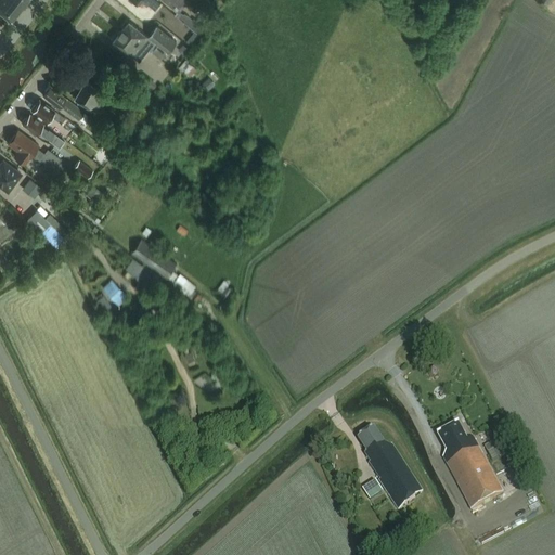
[(0,0),(0,11),(12,20),(26,0),(0,0)]
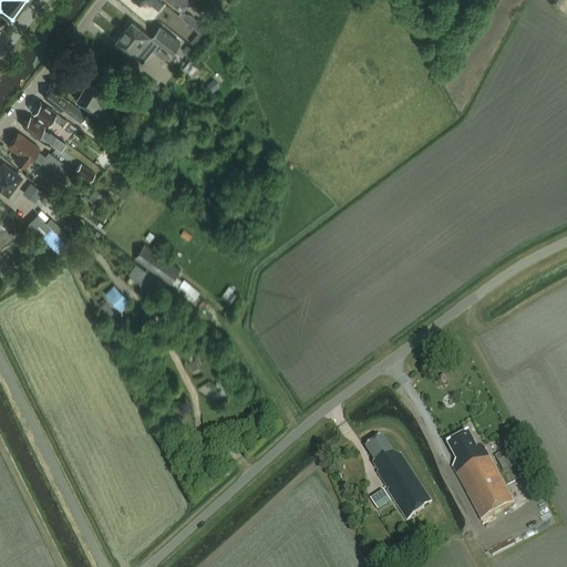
[(164,4),(158,0),(134,0),(135,1),(141,6),(145,1),(151,6),(152,4),(158,10),(164,4)]
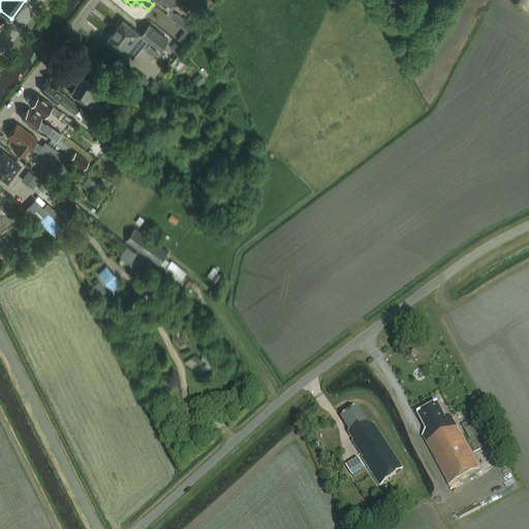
[(191,35),(197,28),(189,21),(187,19),(185,19),(184,19),(179,14),(177,13),(175,13),(170,10),(180,0),(156,0),(169,11),(167,14),(183,28),(191,35)]
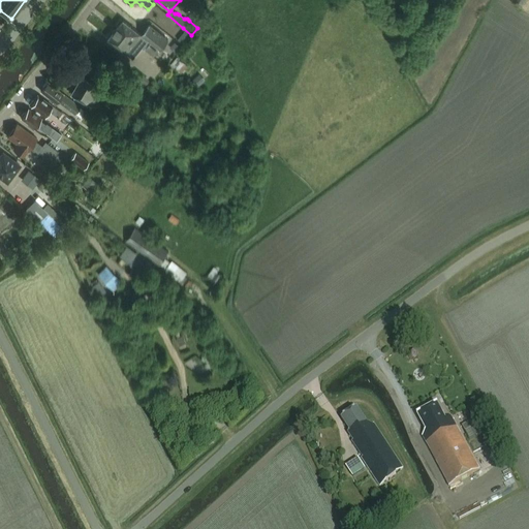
[(124,21),(109,39),(127,54),(127,53),(142,35),(124,21)]
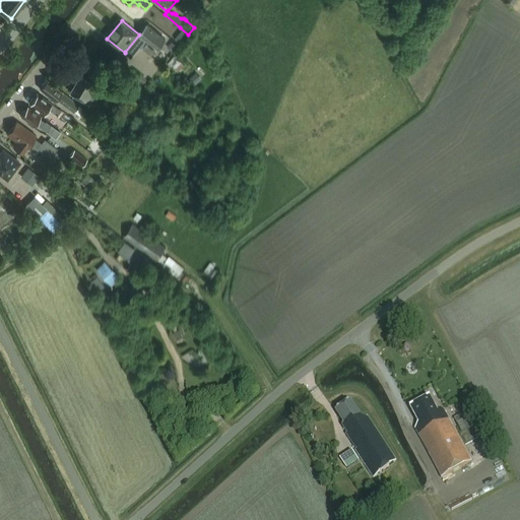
[(147,23),(139,35),(145,40),(148,42),(142,49),(151,57),(166,39),(147,23)]
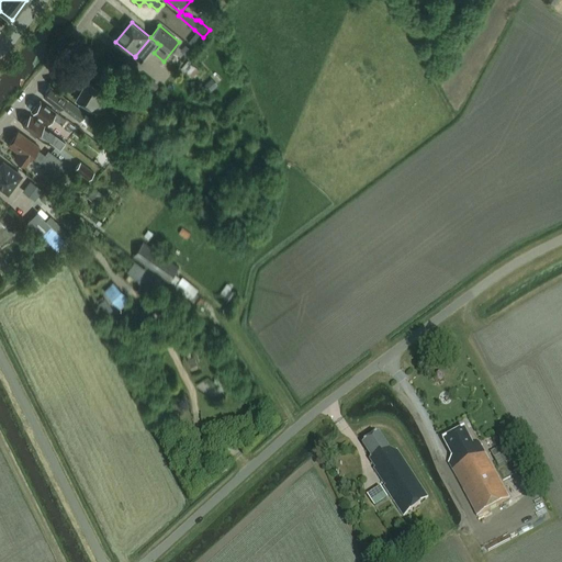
[(186,56),(189,53),(191,49),(186,45),(181,52),(186,56)]
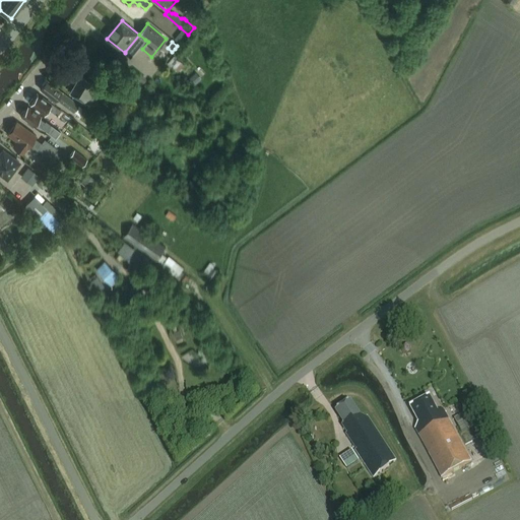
[(407,43),(396,47),(400,58),(411,54),(407,43)]
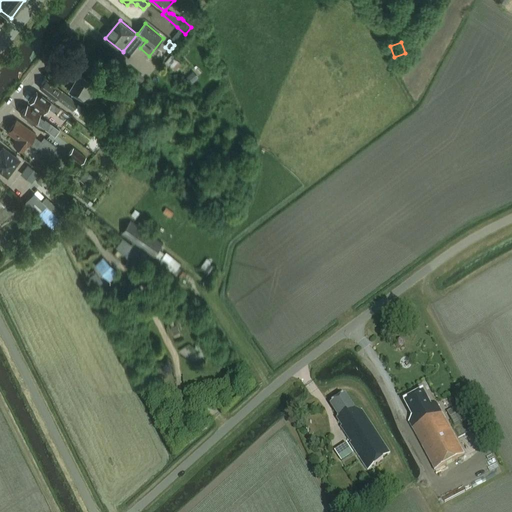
[(172,55),(164,65),(174,73),(182,63),(172,55)]
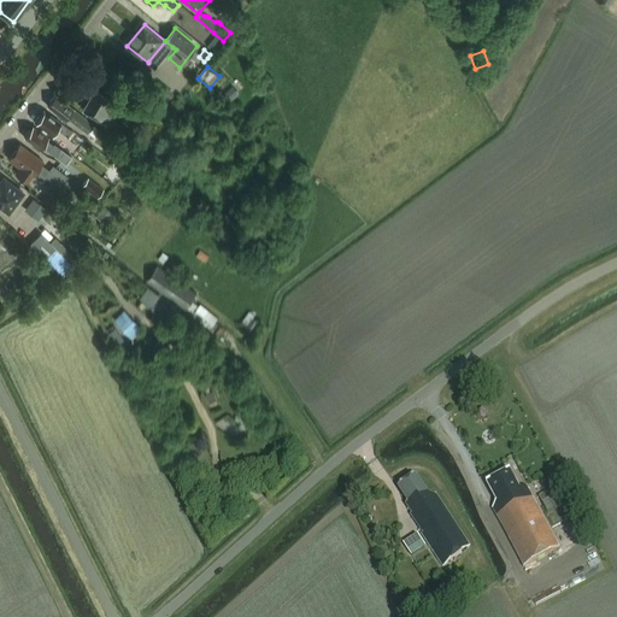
[(233,86),(223,94),(230,101),(240,93),(233,86)]
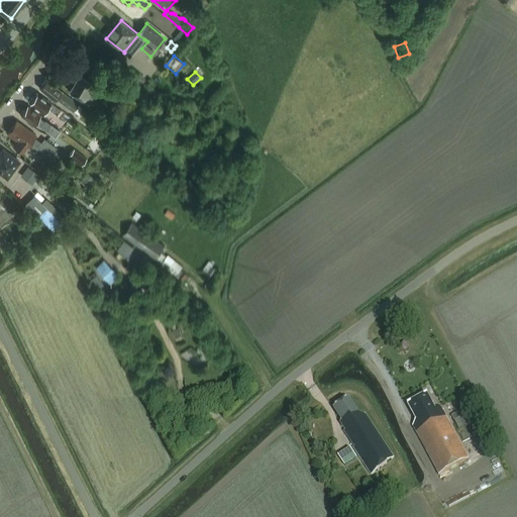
[(96,112),(100,104),(92,98),(99,86),(80,74),(70,91),(89,103),(87,107),(96,112)]
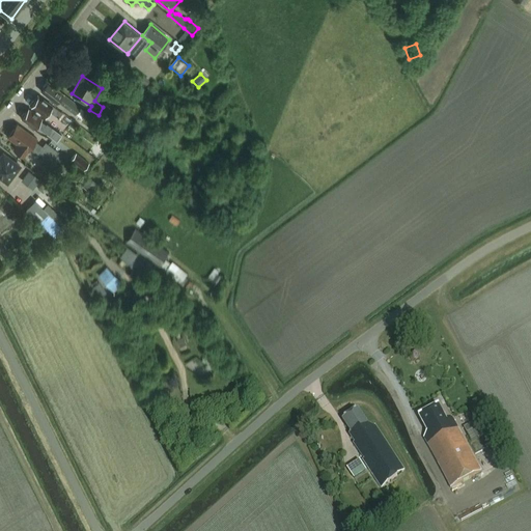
[(80,107),(72,101),(48,82),(42,91),(50,99),(49,100),(55,105),(58,102),(75,114),(80,107)]
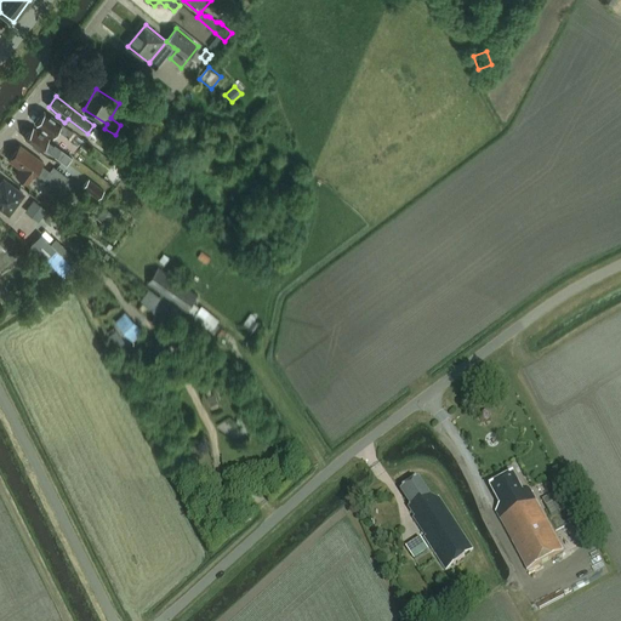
[(68,138),(73,132),(55,119),(44,112),(35,123),(44,130),(43,130),(52,137),(57,130),(68,138)]
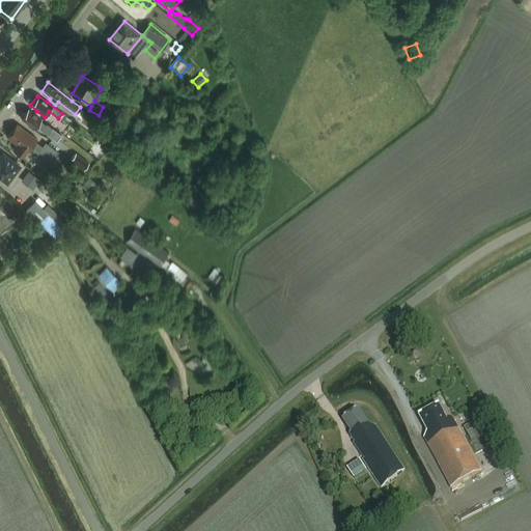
[(47,134),(52,128),(47,124),(46,126),(40,121),(43,118),(28,108),(21,118),(29,123),(28,126),(34,130),(36,127),(47,134)]
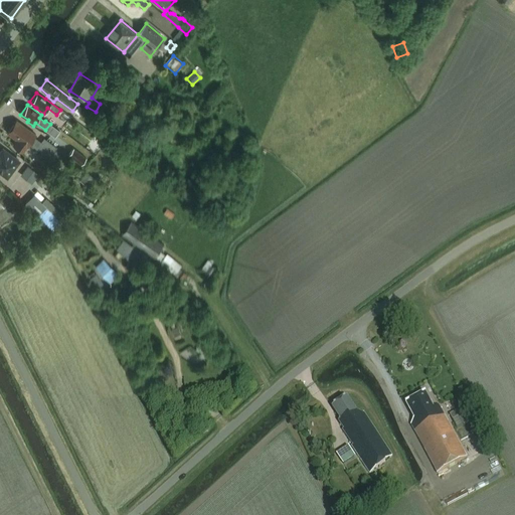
[(34,137),(36,135),(17,120),(7,133),(17,141),(13,145),(23,152),(29,144),(34,137)]
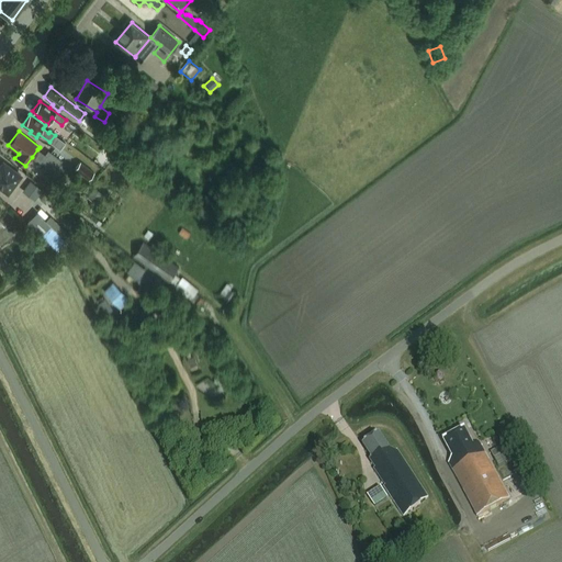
[(54,172),(62,161),(51,153),(46,154),(45,155),(40,163),(54,172)]
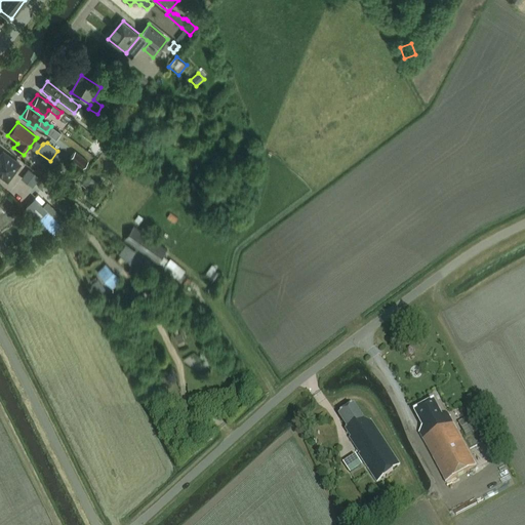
[(0,175),(7,180),(19,165),(3,152),(0,156),(0,175)]
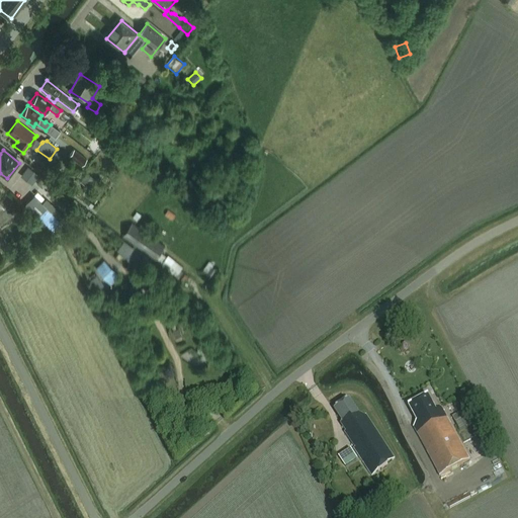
[(51,161),(60,168),(68,157),(59,150),(51,161)]
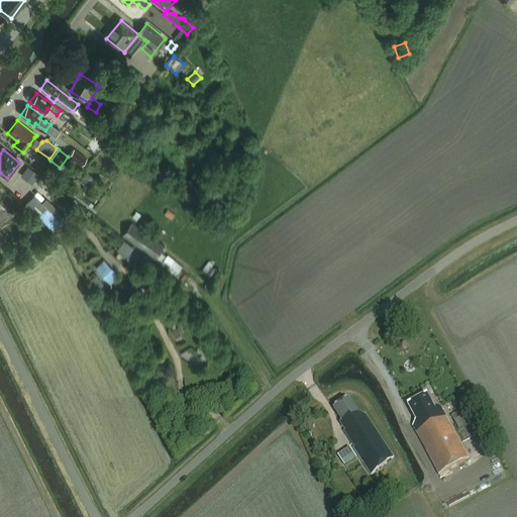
[(86,160),(74,149),(69,157),(81,166),(86,160)]
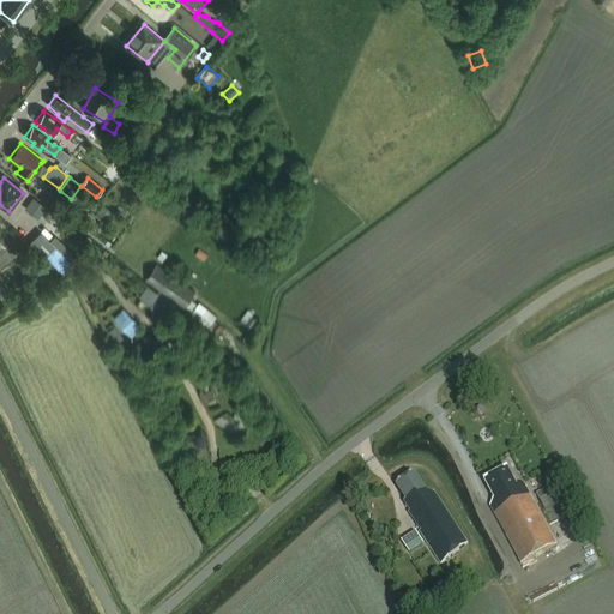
[(46,208),(34,198),(24,209),(37,220),(46,208)]
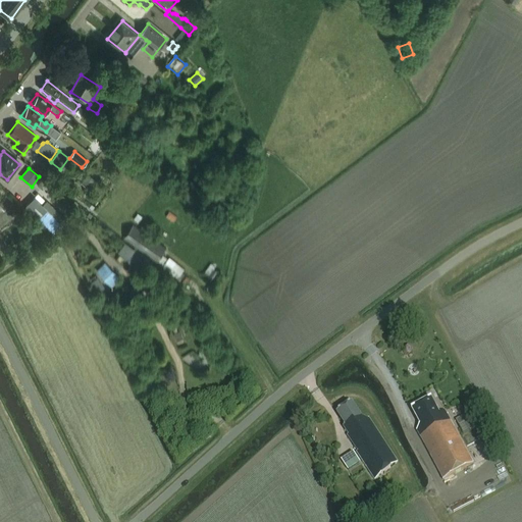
[(47,200),(42,205),(35,198),(25,207),(52,232),(61,224),(53,215),(57,210),(47,200)]
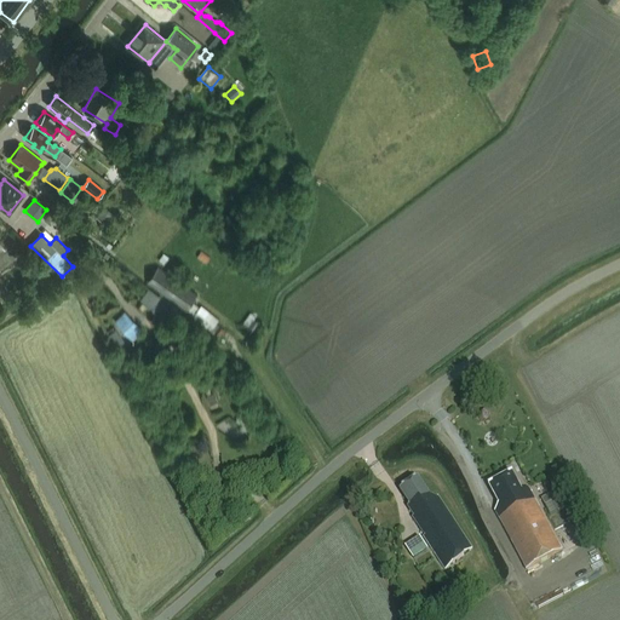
[(211,258),(204,253),(200,259),(207,264),(211,258)]
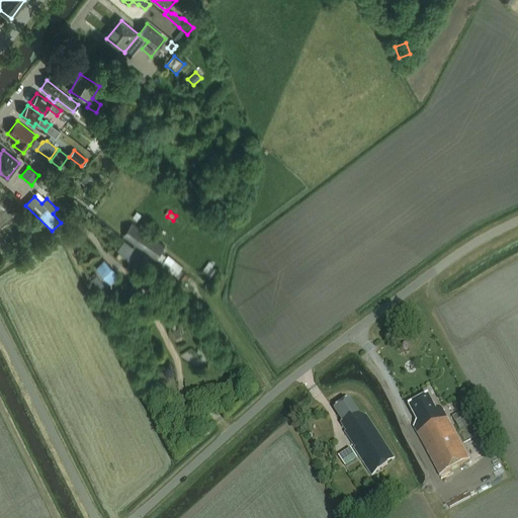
[(138,221),(142,216),(138,212),(134,218),(138,221)]
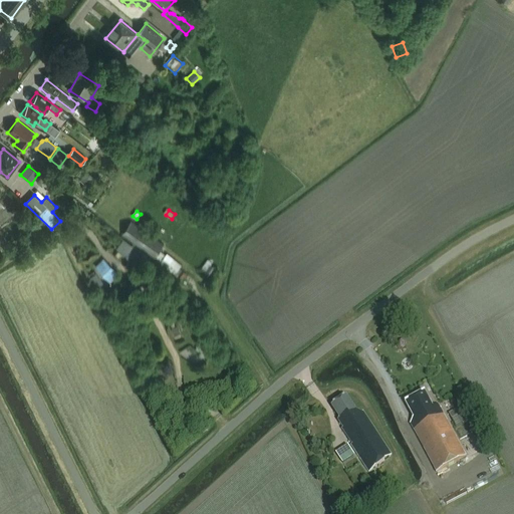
[(165,244),(132,222),(122,234),(156,257),(161,250),(165,244)]
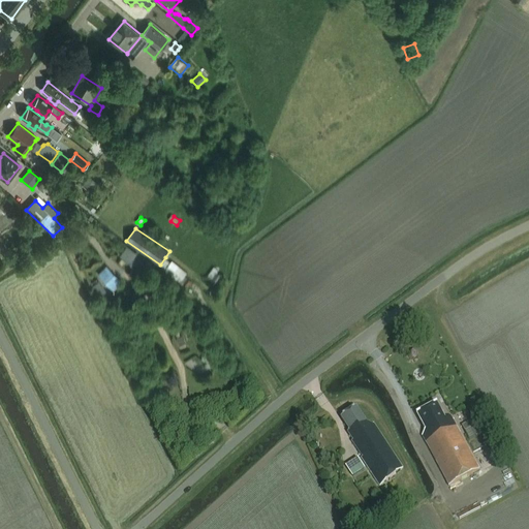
[(144,259),(137,253),(127,246),(120,255),(129,263),(130,262),(137,268),(144,259)]
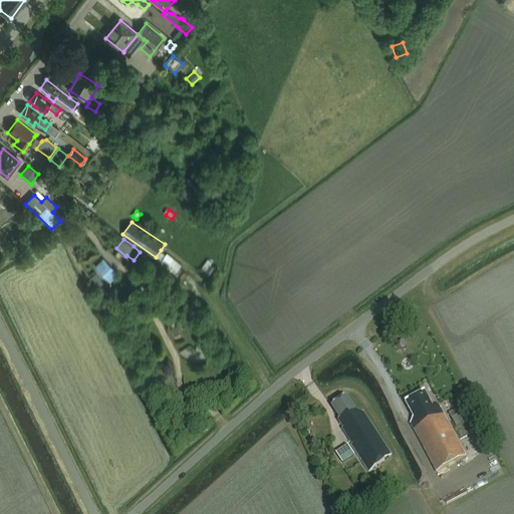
[(161,262),(178,276),(179,275),(183,278),(187,273),(180,267),(183,265),(168,253),(167,255),(161,250),(156,257),(162,261),(161,262)]
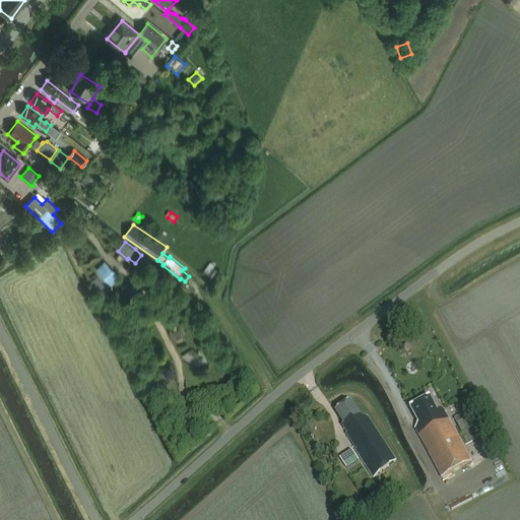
[(203,273),(207,275),(212,279),(207,287),(210,289),(221,273),(213,267),(215,265),(214,264),(215,262),(212,260),(211,262),(210,262),(203,273)]
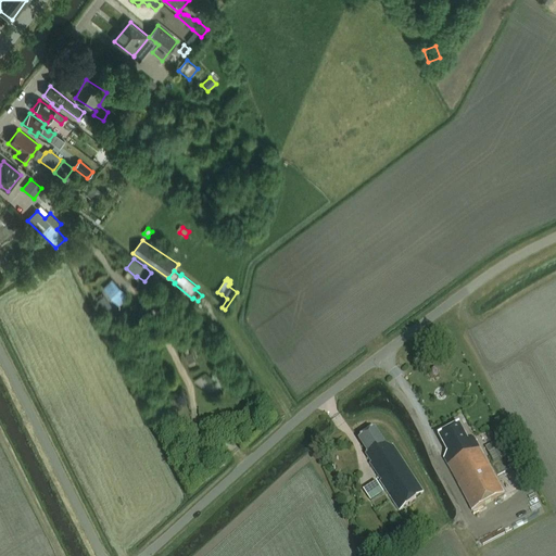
[(103,288),(119,305),(129,295),(113,279),(103,288)]
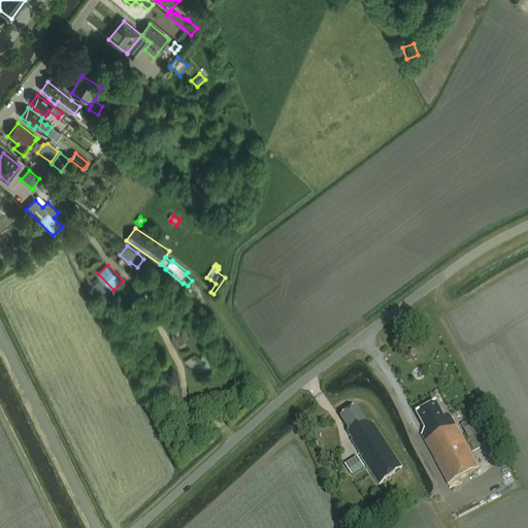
[(92,286),(99,296),(106,291),(99,281),(92,286)]
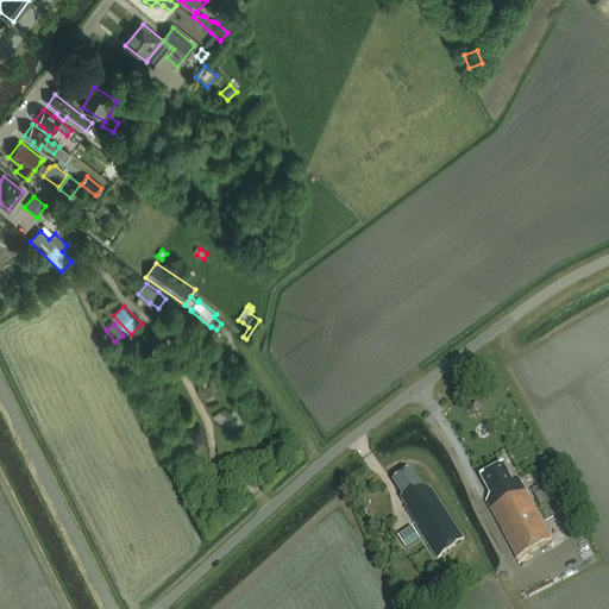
[(237,428),(243,415),(224,407),(218,421),(237,428)]
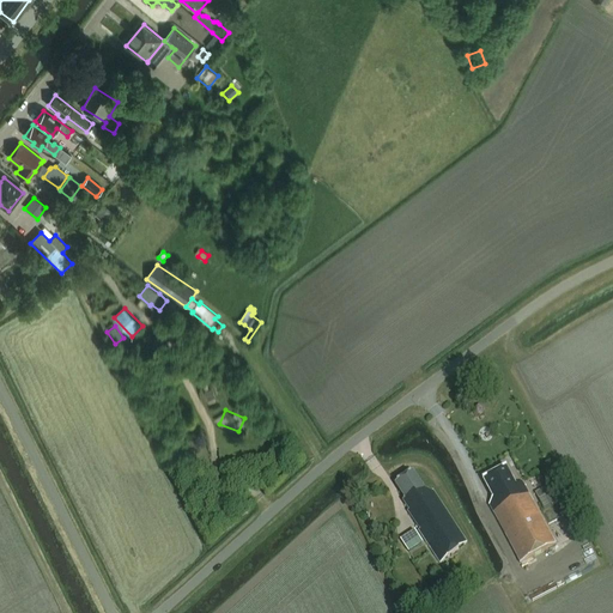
[(552,527),(547,529),(527,493),(525,495),(520,485),(516,487),(507,468),(484,481),(493,499),(489,507),(521,564),(560,542),(552,527)]
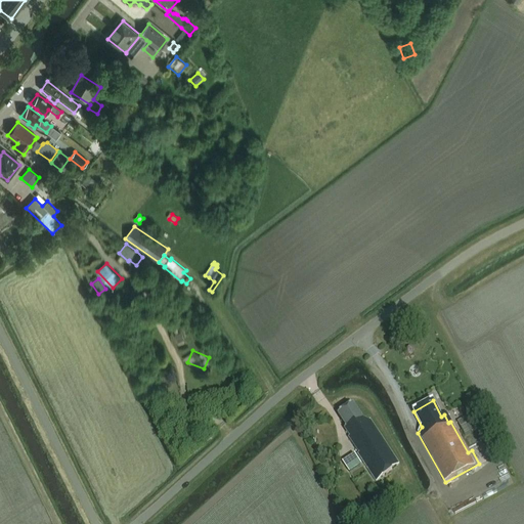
[(363,420),(353,404),(338,415),(347,428),(344,429),(350,437),(349,438),(352,444),(351,445),(377,482),(399,465),(369,421),(363,420)]
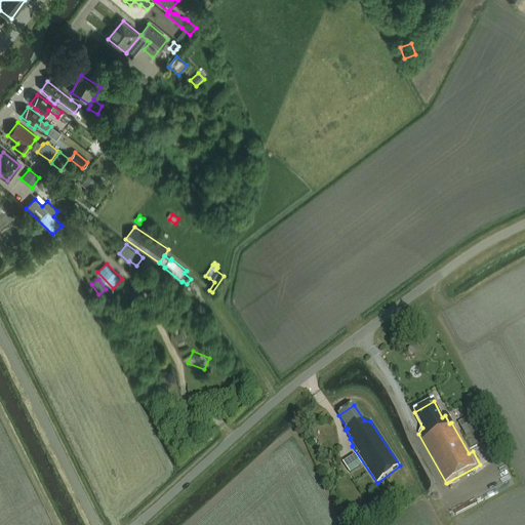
[(474,422),(478,431),(484,428),(477,413),(458,422),(461,429),(474,422)]
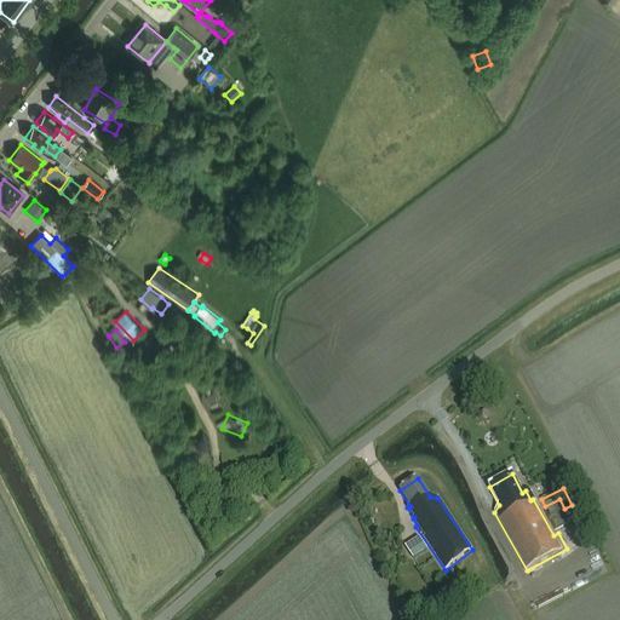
[(412,560),(426,551),(418,539),(405,547),(412,560)]
